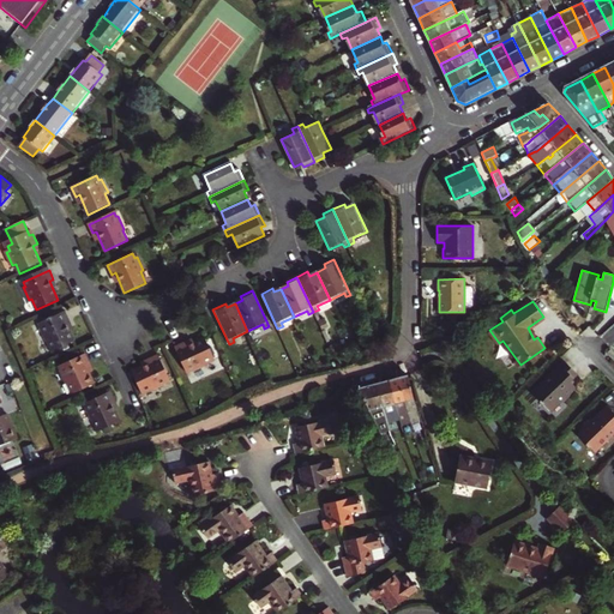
[(66,323),(70,320),(66,312),(41,323),(42,326),(40,327),(46,342),(48,341),(53,351),(74,342),(70,330),(66,323)]
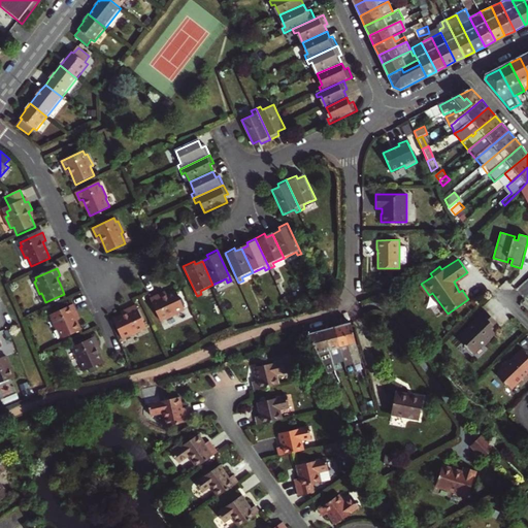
[(175,291),(167,295),(160,298),(158,295),(150,299),(160,321),(164,319),(165,321),(176,316),(175,315),(185,309),(175,291)]
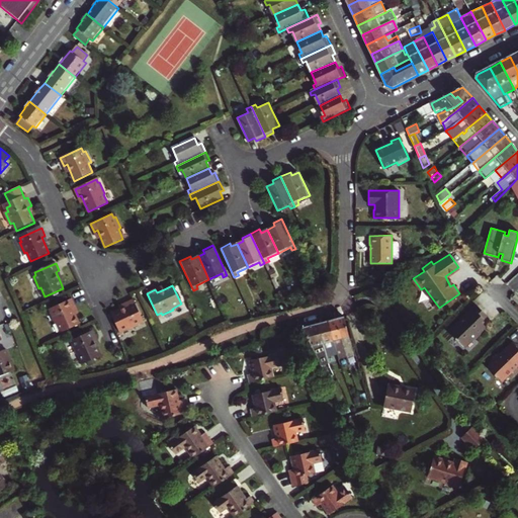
[(73,308),(76,306),(72,297),(51,308),(53,312),(51,312),(56,323),(58,322),(62,332),(80,324),(76,315),(73,308)]
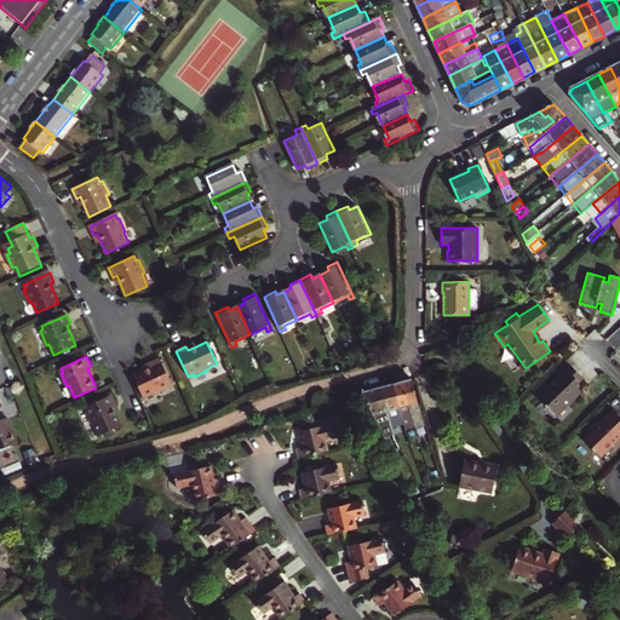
[(160,359),(150,363),(153,367),(144,371),(133,377),(144,399),(155,392),(156,395),(170,389),(168,386),(172,384),(160,359)]
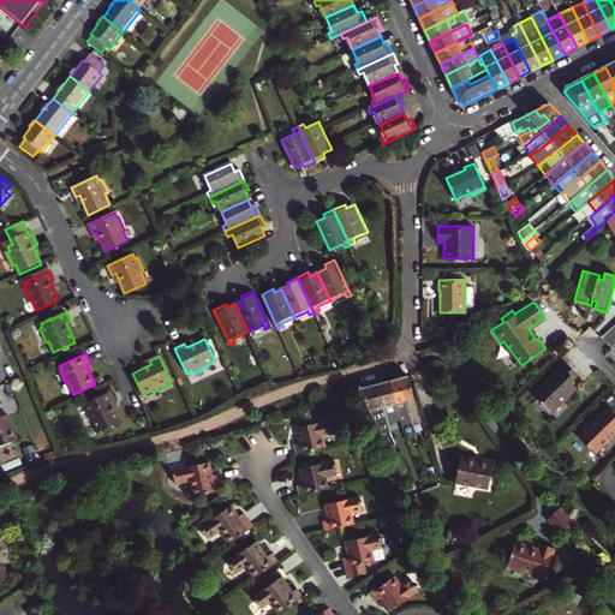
[(539,402),(550,411),(559,402),(563,402),(574,393),(573,392),(577,388),(571,382),(578,375),(566,362),(542,384),(542,386),(533,394),(541,401),(539,402)]
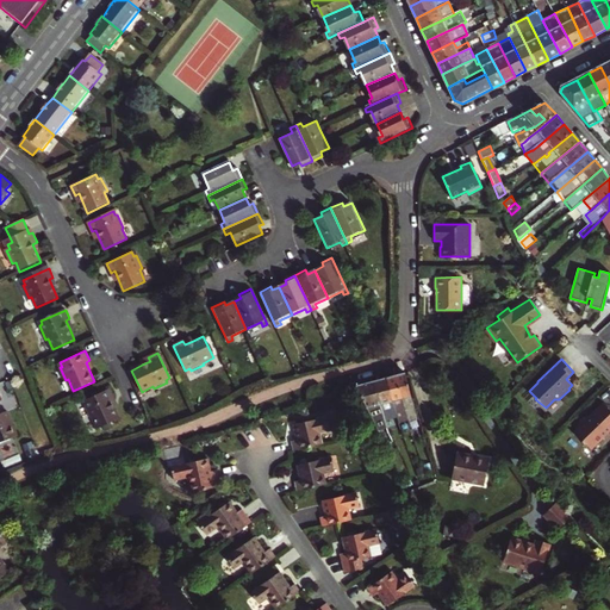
[(405,373),(396,375),(402,399),(409,414),(415,409),(411,397),(405,373)]
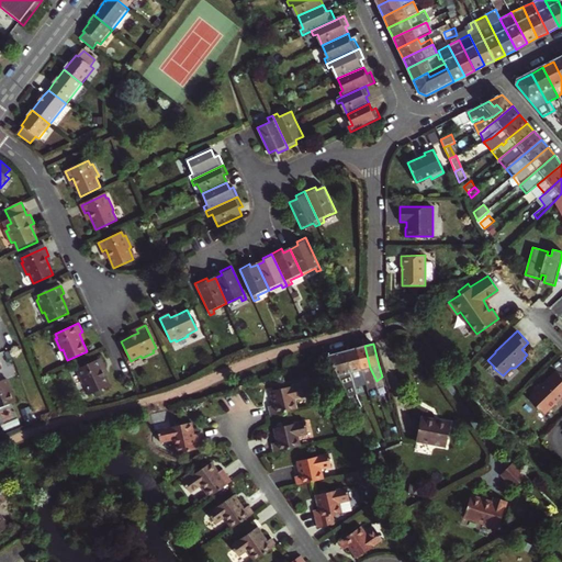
[(370,368),(364,346),(356,348),(361,370),(364,381),(366,385),(377,381),(370,368)]
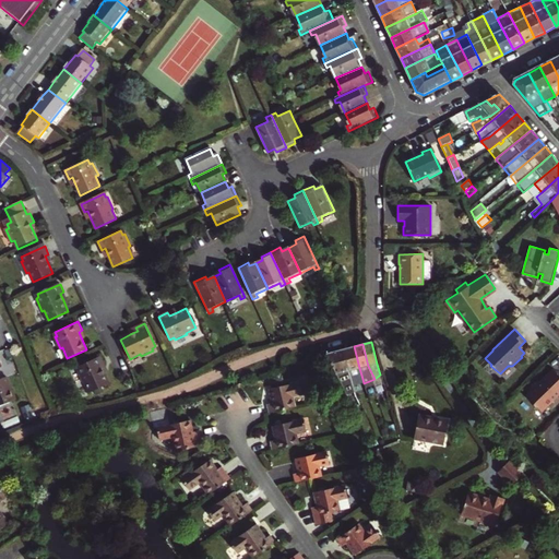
[(363,379),(359,368),(354,346),(344,349),(348,371),(353,381),(363,379)]
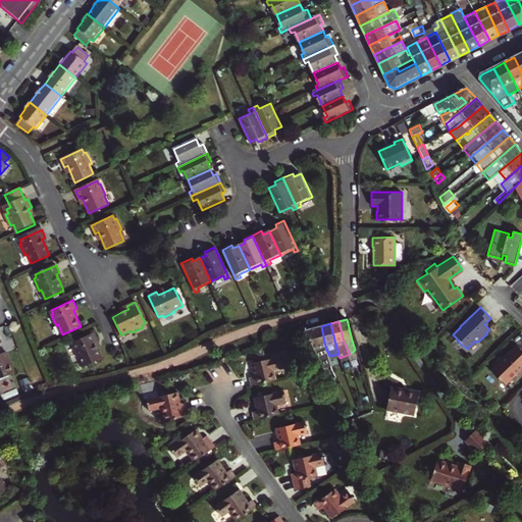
[(321,326),(306,330),(323,366),(331,362),(329,356),(325,347),(321,326)]
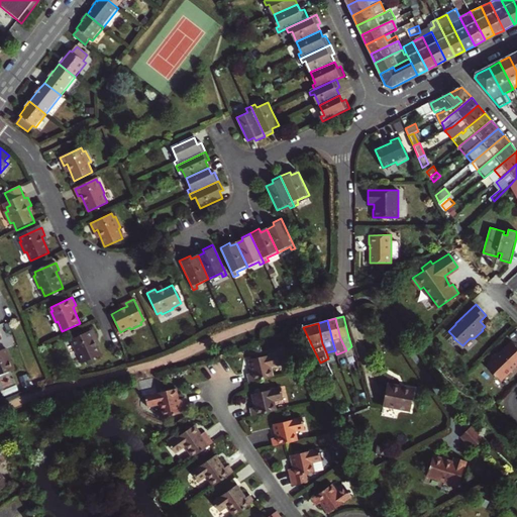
[(72,343),(77,354),(79,353),(83,363),(101,354),(97,344),(94,338),(97,336),(94,329),(73,339),(74,342),(72,343)]
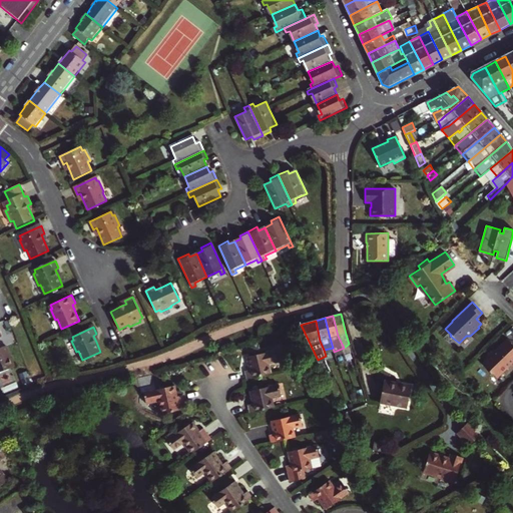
[(492,373),(497,378),(512,363),(512,364),(512,349),(511,347),(512,345),(507,339),(482,363),(491,373),(492,373)]
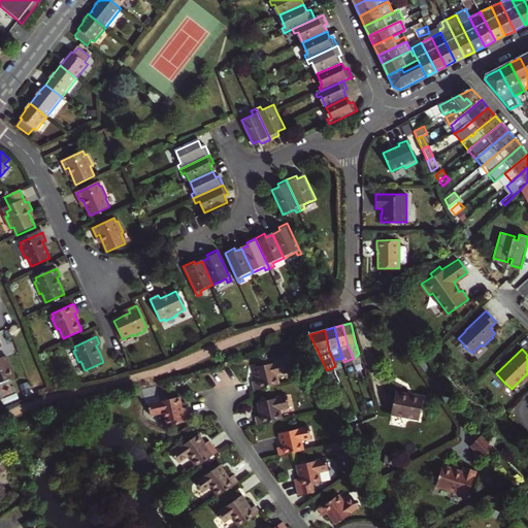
[(6,355),(0,356),(0,381),(14,375),(6,355)]
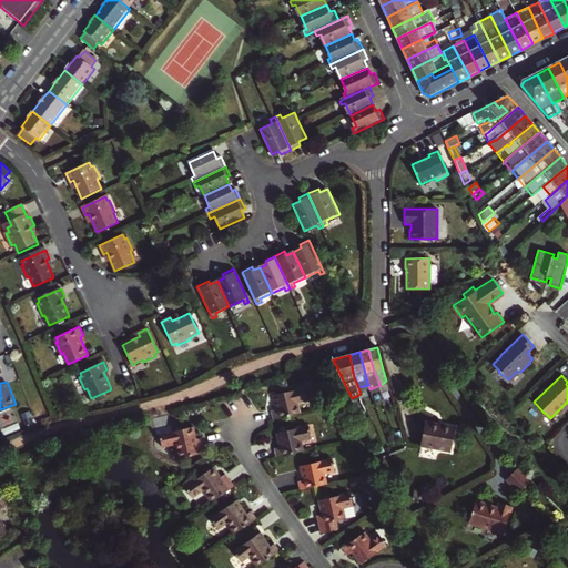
[(267,419),(294,413),(292,402),(303,399),(300,386),(269,394),(272,408),(265,409),(267,419)]
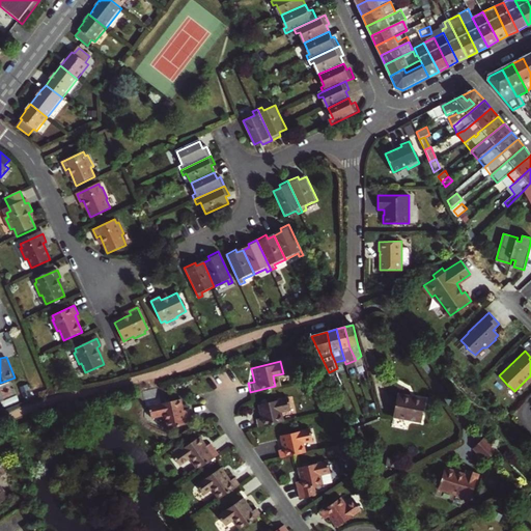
[(259,426),(283,420),(281,410),(291,408),(288,396),(258,403),(261,417),(257,418),(259,426)]
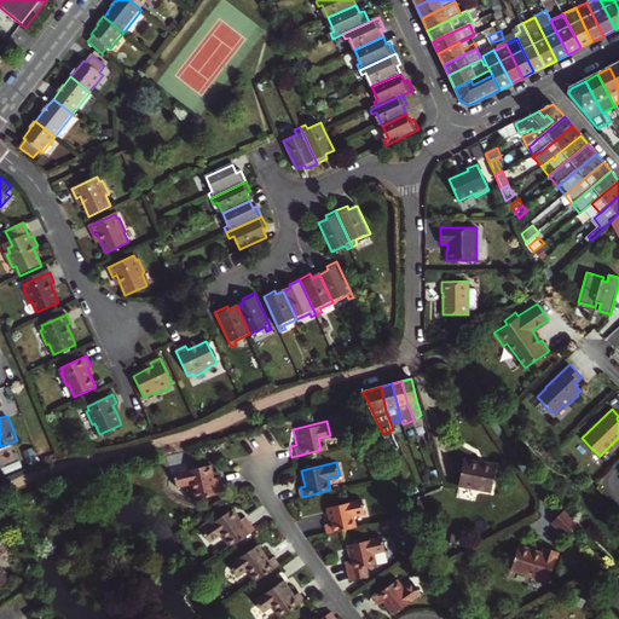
[(208,463),(172,470),(174,485),(189,482),(192,498),(221,492),(219,475),(212,478),(208,463)]
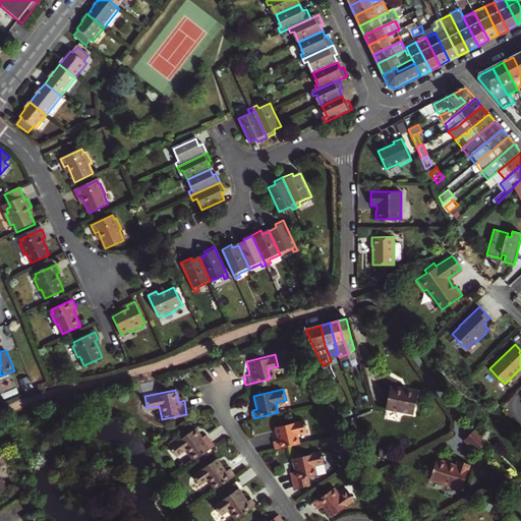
[(416,392),(406,390),(406,393),(389,390),(385,409),(412,414),(416,392)]
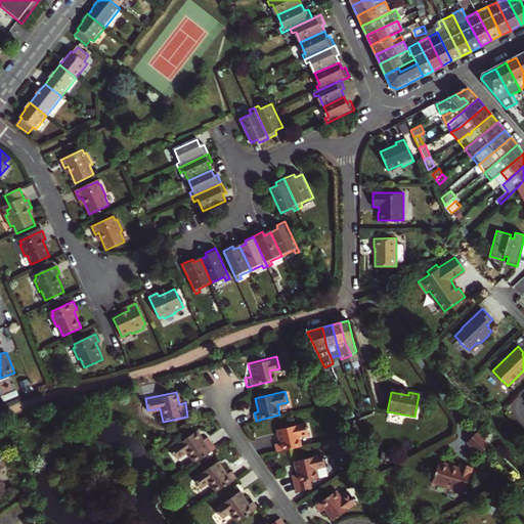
[(274,442),(276,450),(301,444),(298,435),(308,433),(305,421),(276,428),(279,441),(274,442)]
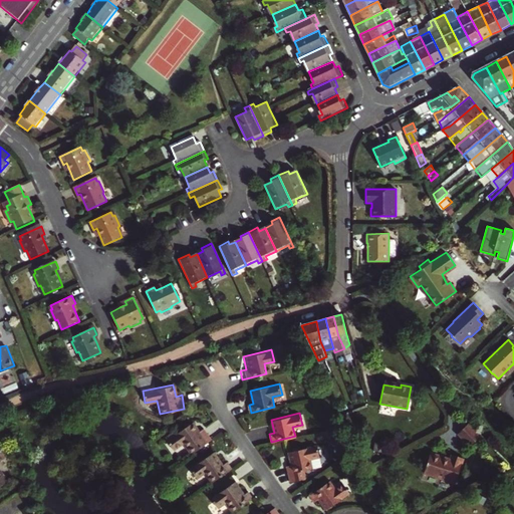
[(190,454),(211,439),(203,429),(199,431),(192,422),(166,440),(173,450),(183,443),(190,454)]
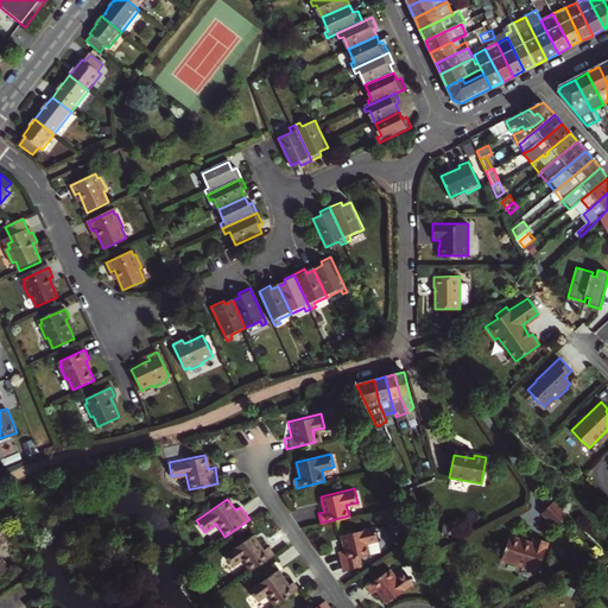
[(569,515),(555,500),(544,511),(558,526),(569,515)]
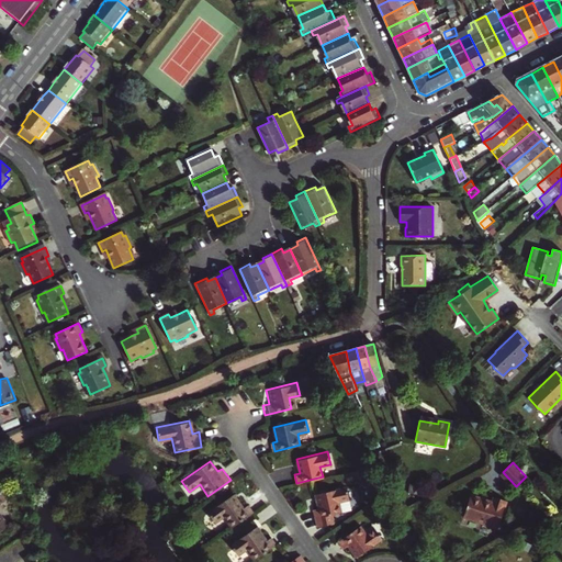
[(346,485),(315,493),(319,510),(314,512),(317,529),(336,525),(334,516),(343,514),(341,509),(351,508),(346,485)]
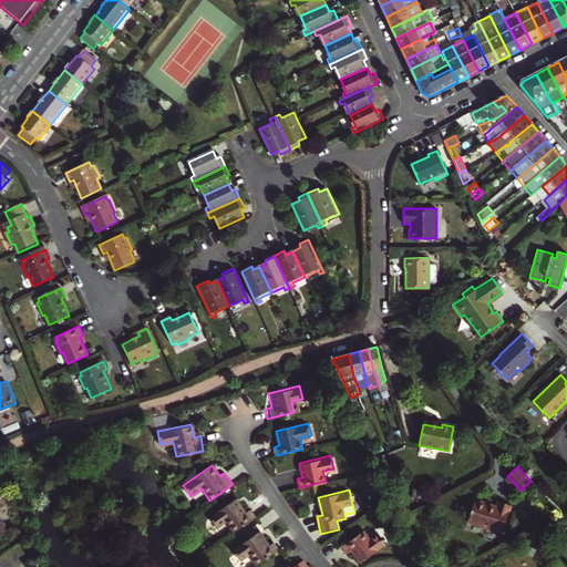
[(235,497),(208,516),(216,527),(224,522),(233,532),(255,515),(249,508),(245,512),(235,497)]
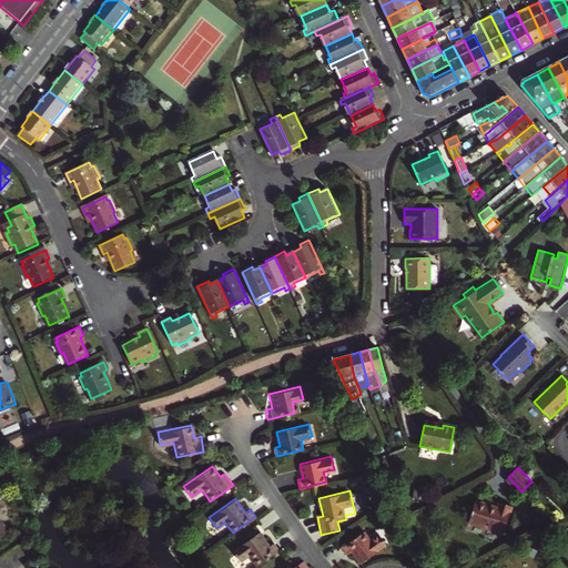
[(497,509),(475,501),(467,525),(503,536),(511,508),(498,504),(497,509)]
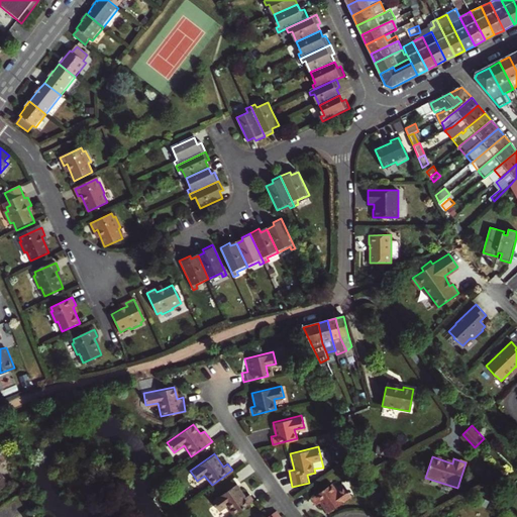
[(226,505),(233,515),(254,500),(249,494),(245,497),(235,484),(212,501),(219,511),(226,505)]
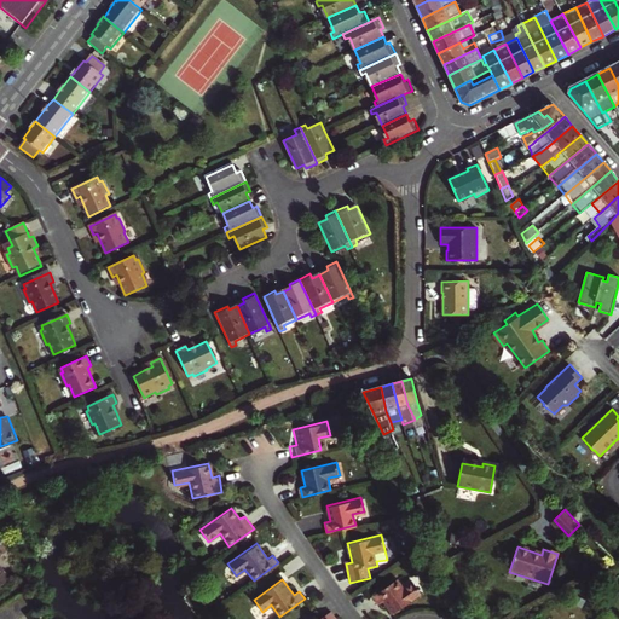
[(374,596),(380,605),(385,601),(393,613),(422,593),(415,580),(404,588),(397,579),(374,596)]
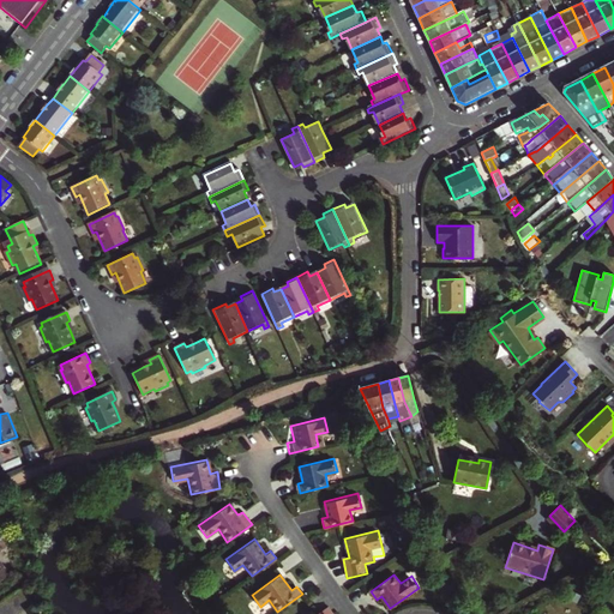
All buildings are outlined.
